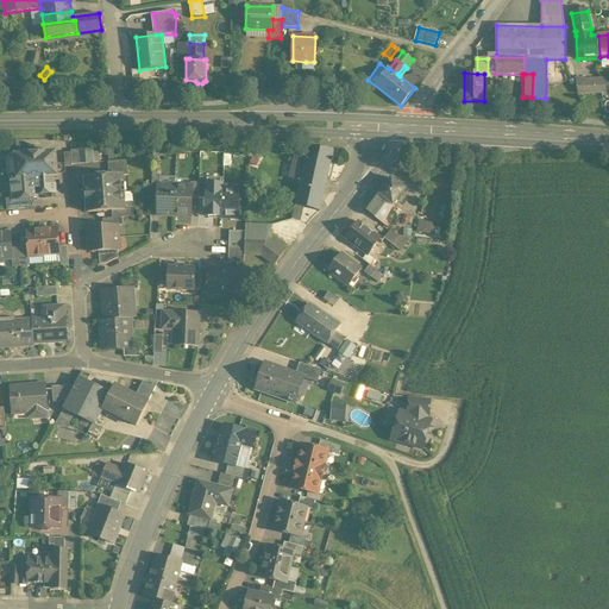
[(584,81),(583,81),(584,93),(596,93),(595,81),(584,81)]
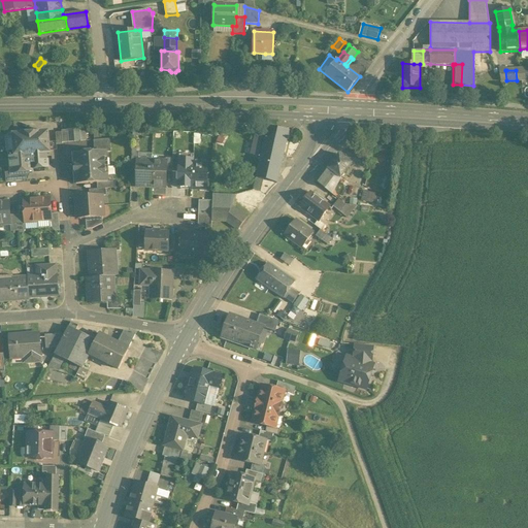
[(290,131),(271,127),(268,126),(264,141),(264,143),(286,150),(290,131)]
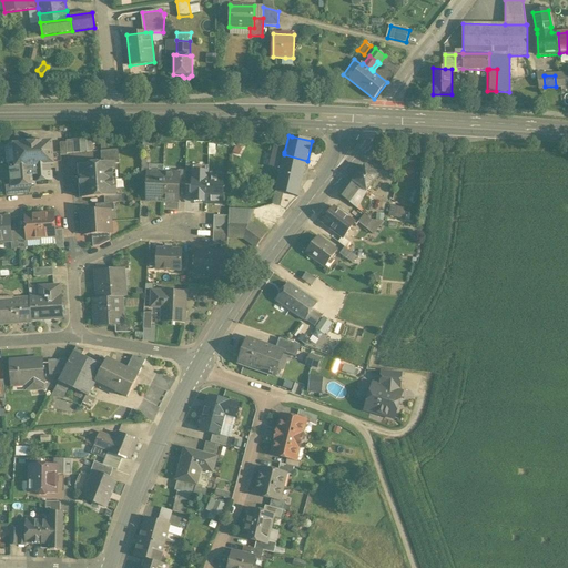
[(92,139),(67,141),(67,142),(68,154),(93,152),(92,139)]
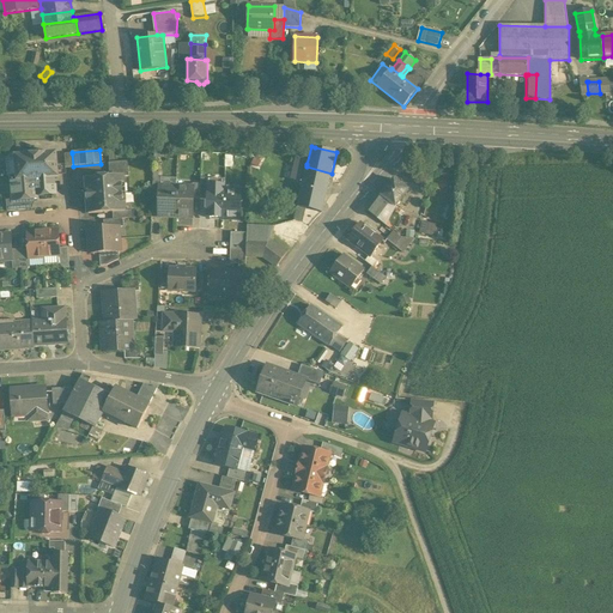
[(56,153),(16,157),(17,176),(17,180),(36,178),(54,177),(58,176),(58,169),(56,153)]
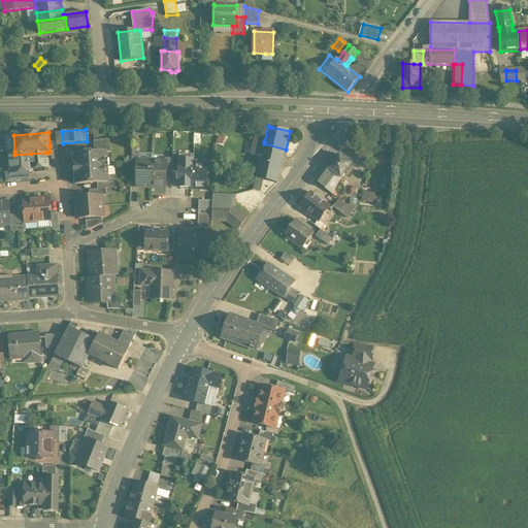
[(13,135),(4,135),(6,153),(8,153),(14,152),(13,135)]
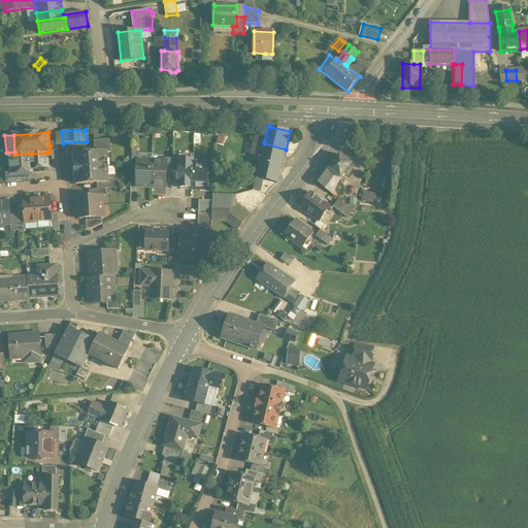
[(110,139),(94,140),(95,153),(105,152),(105,153),(111,153),(110,139)]
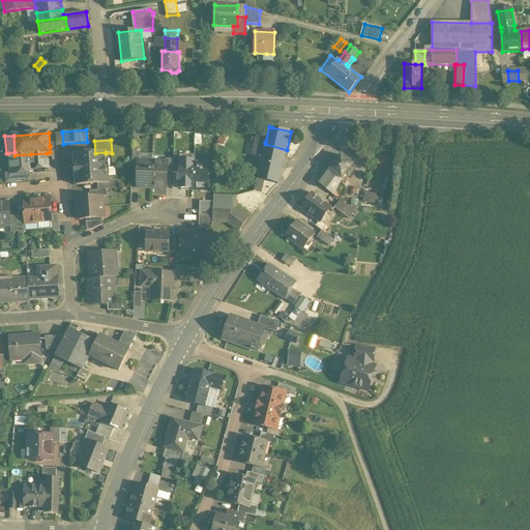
[(265,142),(256,140),(252,156),(262,158),(265,144),(265,142)]
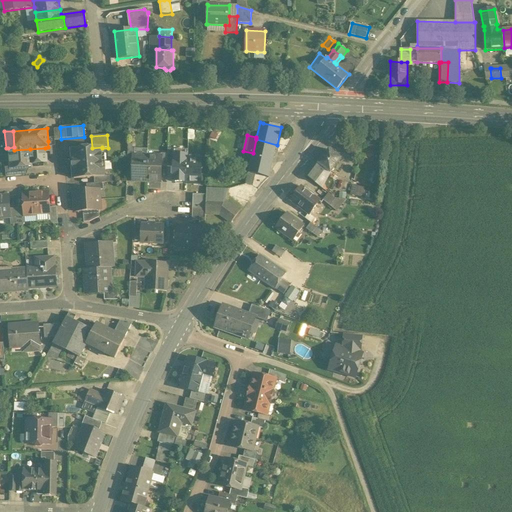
[(277,145),(256,139),(253,153),(248,173),(249,173),(256,174),(269,178),(277,145)]
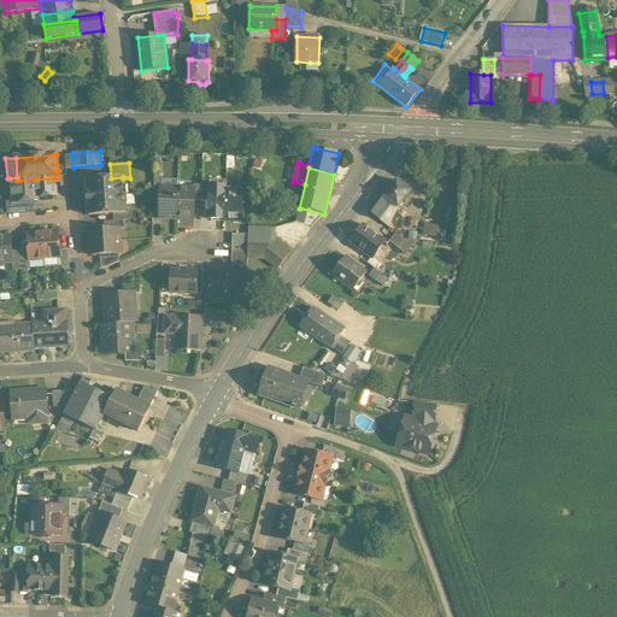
[(36,180),(17,181),(17,177),(10,178),(12,201),(12,203),(28,201),(37,200),(37,197),(36,180)]
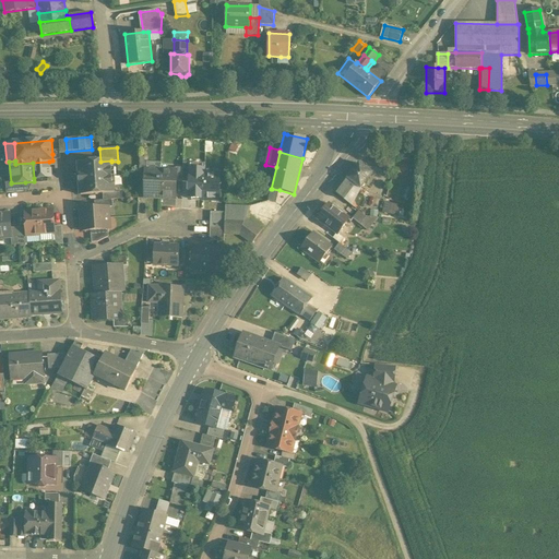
[(100,162),(79,163),(81,195),(103,193),(114,193),(114,192),(114,185),(113,186),(111,169),(113,169),(111,162),(111,161),(100,162)]
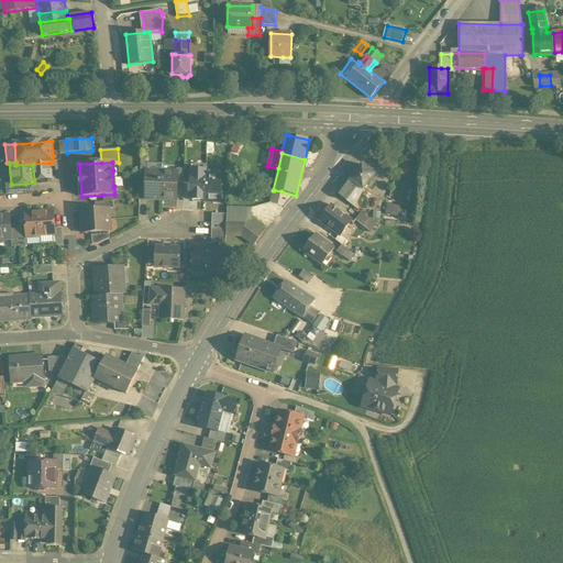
[(50,163),(33,164),(34,179),(52,178),(50,163)]
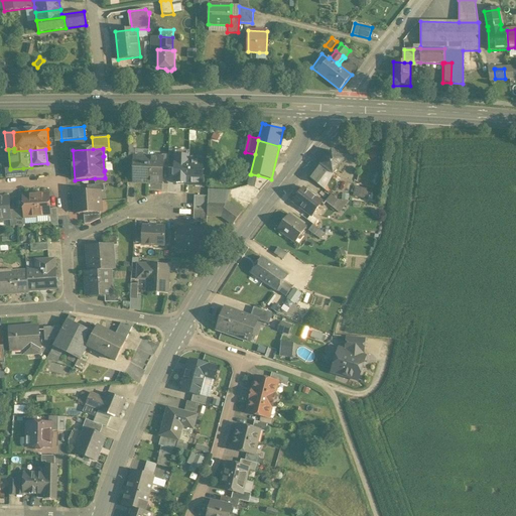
[(344,160),(332,151),(310,178),(317,183),(328,170),(333,174),(344,160)]
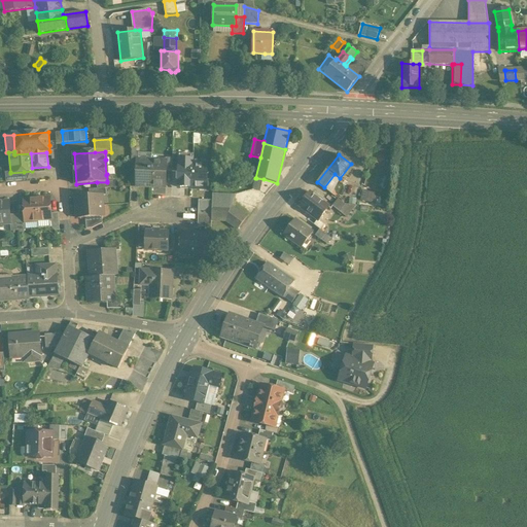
[(178,187),(192,188),(194,159),(179,159),(178,172),(178,187)]
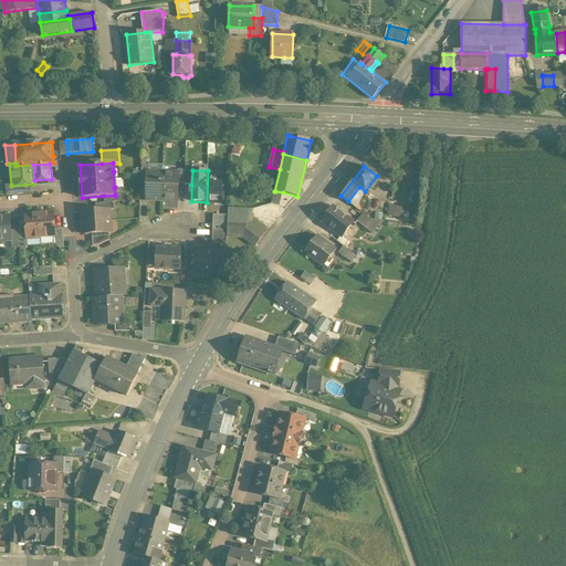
[(223,171),(208,170),(207,202),(222,202),(223,171)]
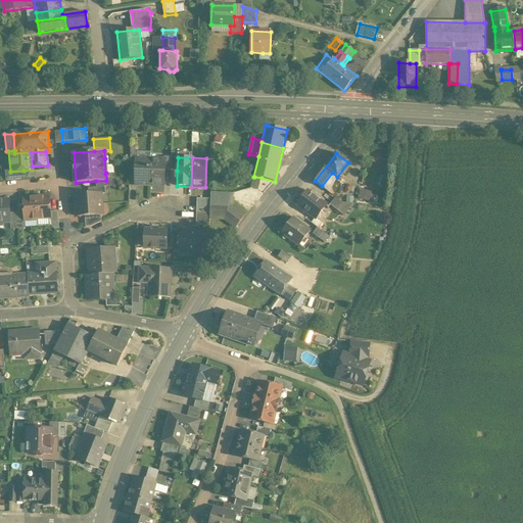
[(138,159),(137,159),(137,170),(136,185),(150,185),(151,159),(138,159)]
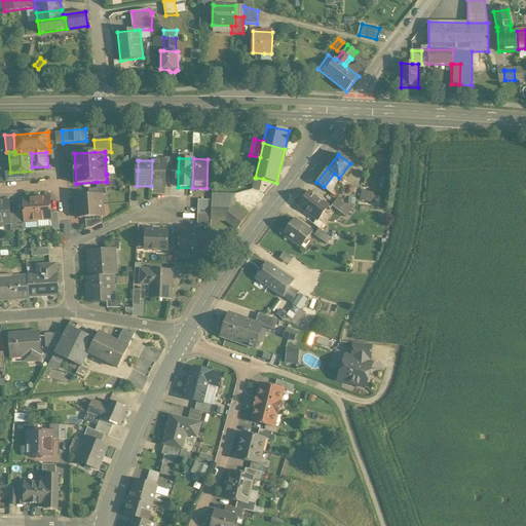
[(165,161),(152,160),(151,186),(165,187),(166,172),(166,161),(165,161)]
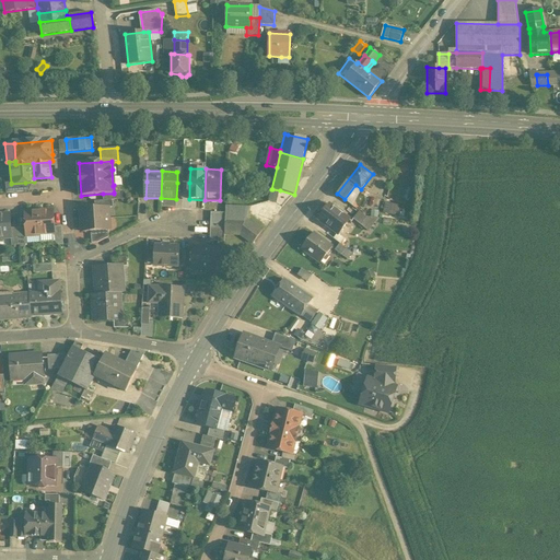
[(25,183),(11,184),(11,183),(6,184),(7,194),(26,191),(25,183)]
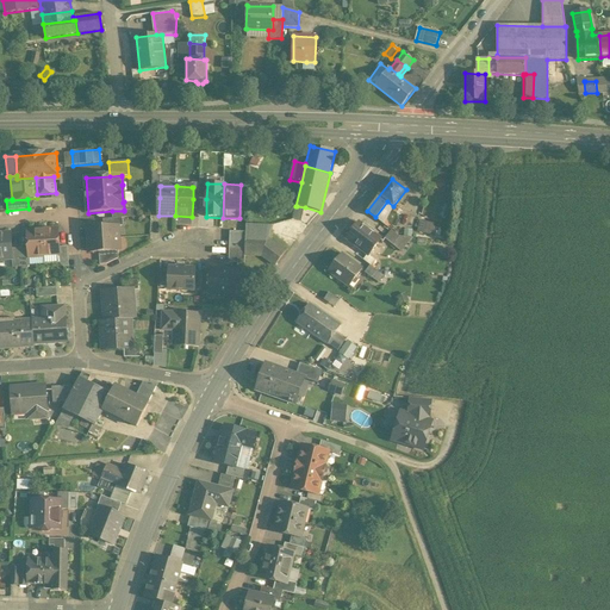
[(393,206),(387,201),(375,217),(385,225),(392,231),(404,215),(393,206)]
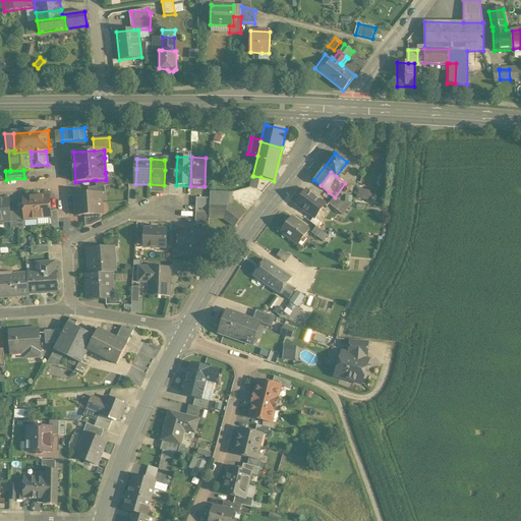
[(261,177),(253,176),(250,187),(257,189),(261,177)]
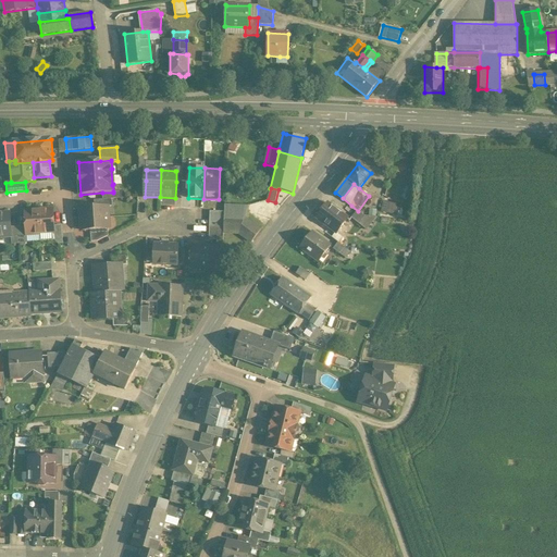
[(348,219),(327,203),(317,218),(329,227),(337,233),(348,219)]
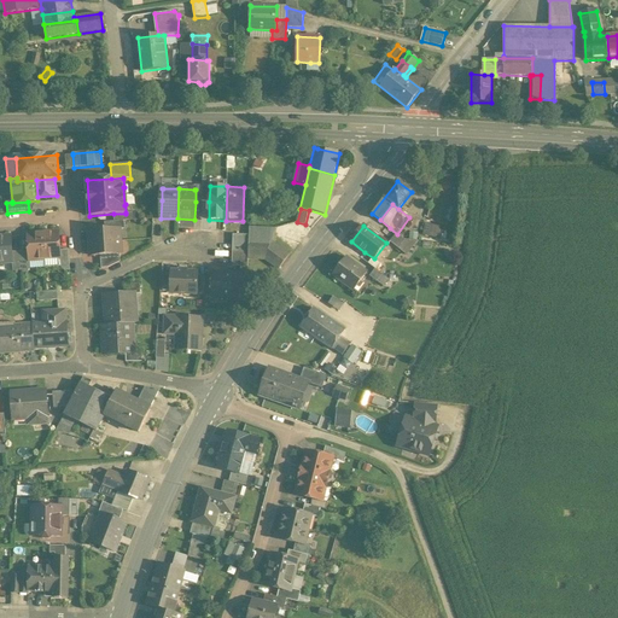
[(105,229),(89,231),(91,237),(88,237),(89,244),(121,242),(120,229),(105,229)]
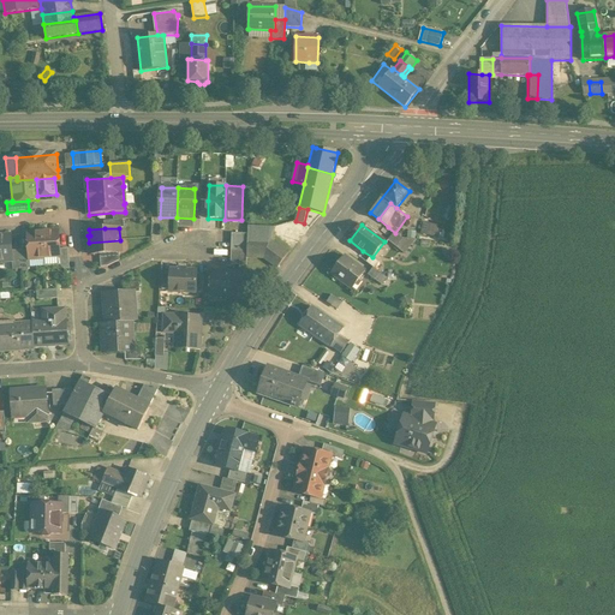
[(273,231),(249,230),(249,234),(248,234),(248,240),(249,240),(270,242),(270,239),(273,231)]
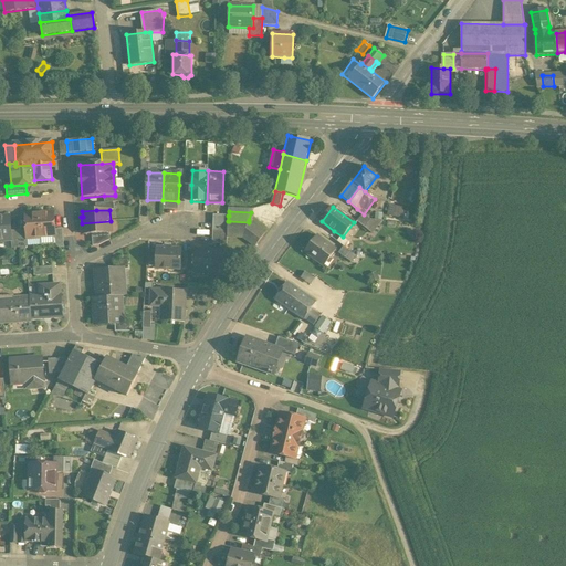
[(40,213),(25,215),(27,230),(27,239),(28,239),(41,238),(40,213)]
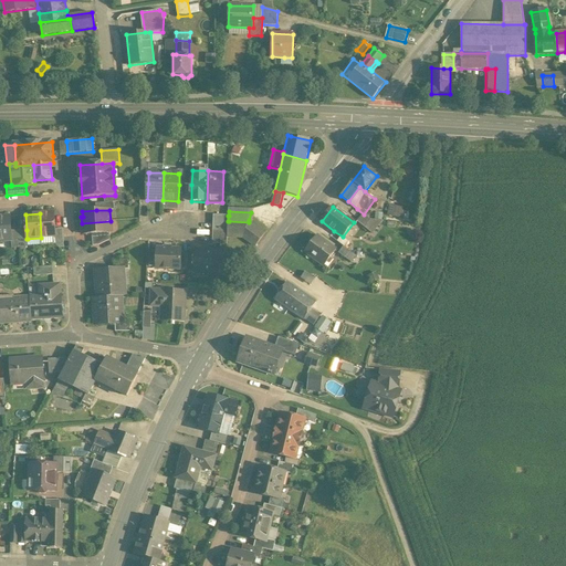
[(54,213),(40,213),(41,238),(55,237),(55,230),(54,213)]
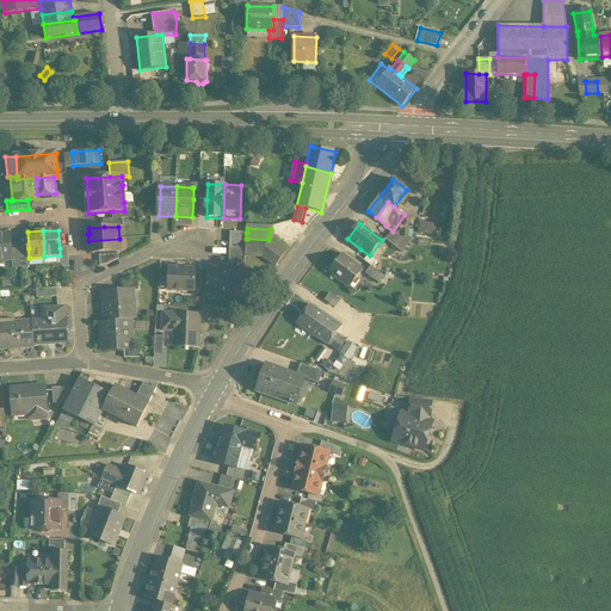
[(408,245),(393,232),(386,240),(402,253),(408,245)]
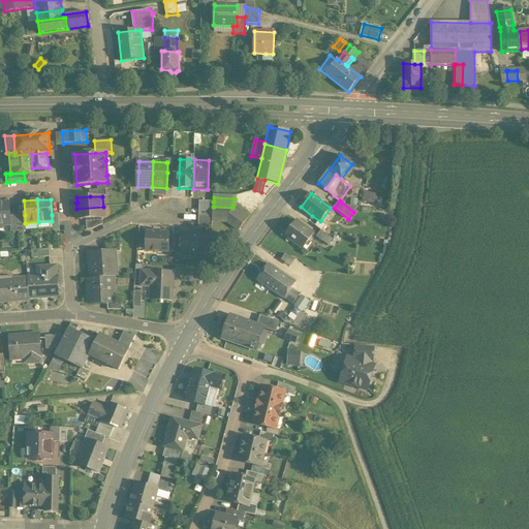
[(213,201),(199,201),(199,216),(213,216),(213,207),(213,201)]
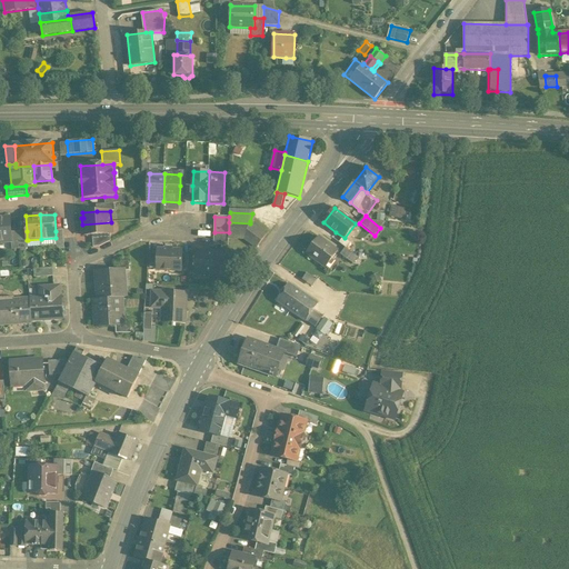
[(10,218),(0,218),(0,242),(11,241),(12,241),(11,232),(10,218)]
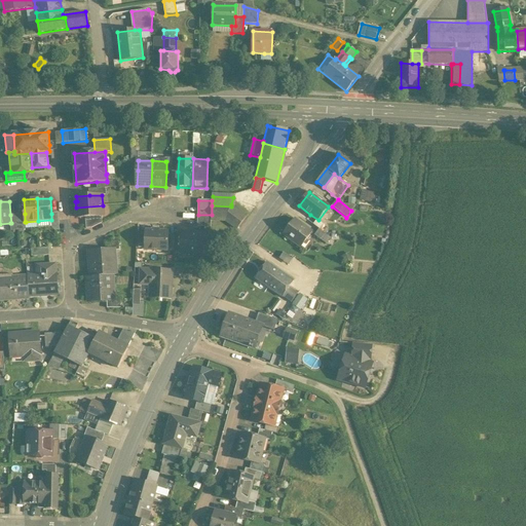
[(103,205),(76,208),(76,214),(78,214),(78,218),(85,218),(102,217),(103,216),(103,205)]
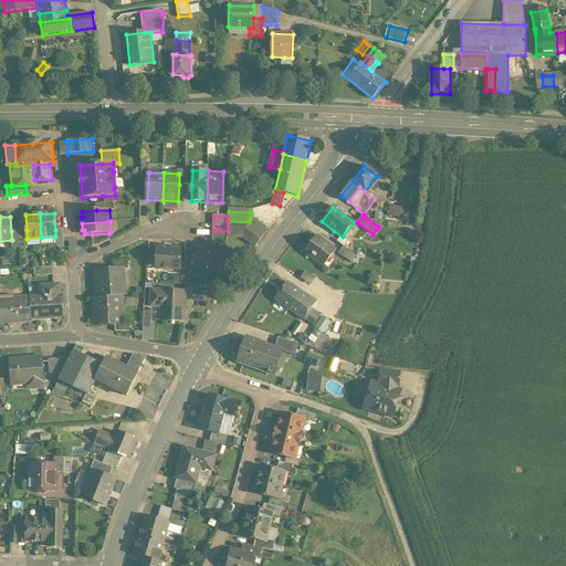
[(265,233),(249,222),(229,221),(228,237),(243,238),(255,247),(264,234),(265,233)]
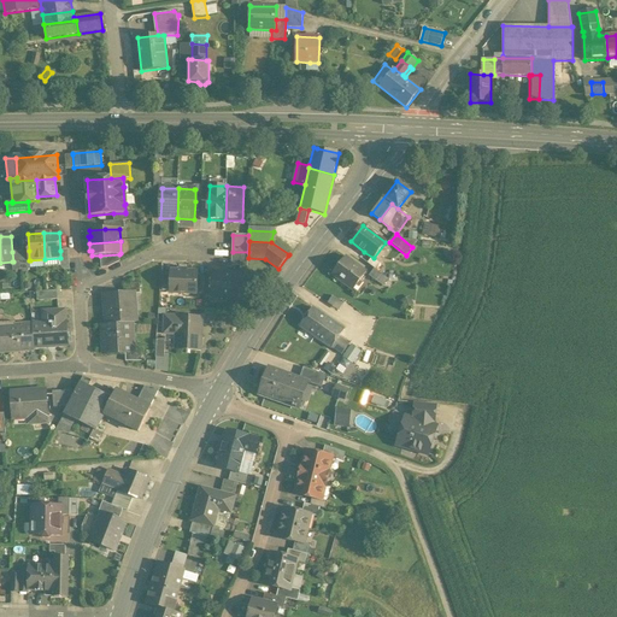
[(69,250),(60,251),(60,258),(60,268),(64,270),(70,270),(69,250)]
